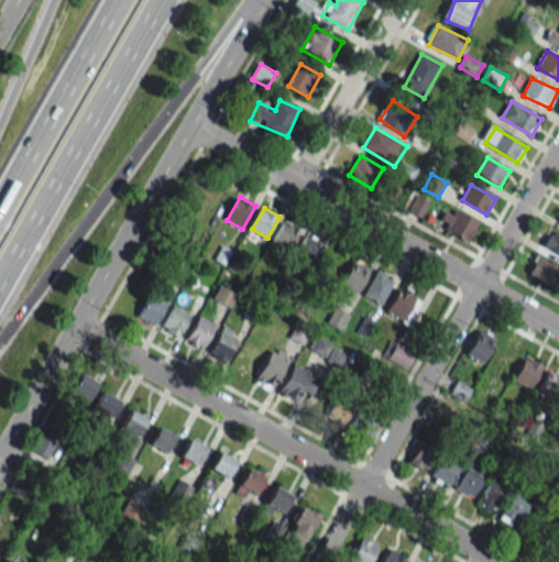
[(469,243),(480,223),(451,208),(440,227),(469,243)]
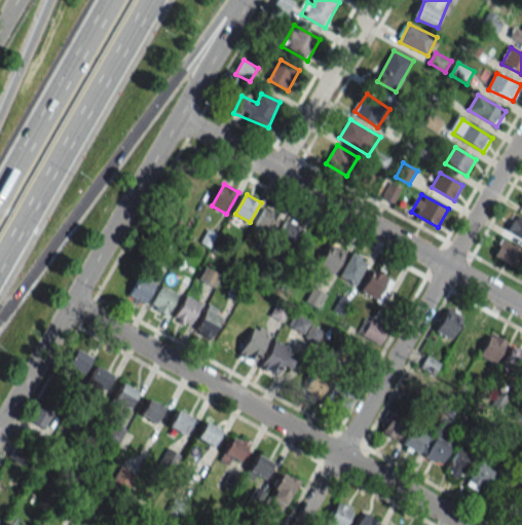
[(271,234),(282,216),(267,208),(257,226),(271,234)]
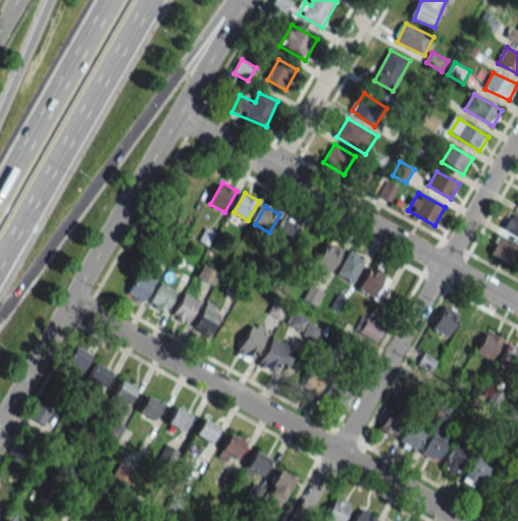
[(505,229),(517,236),(517,216),(513,214),(505,229)]
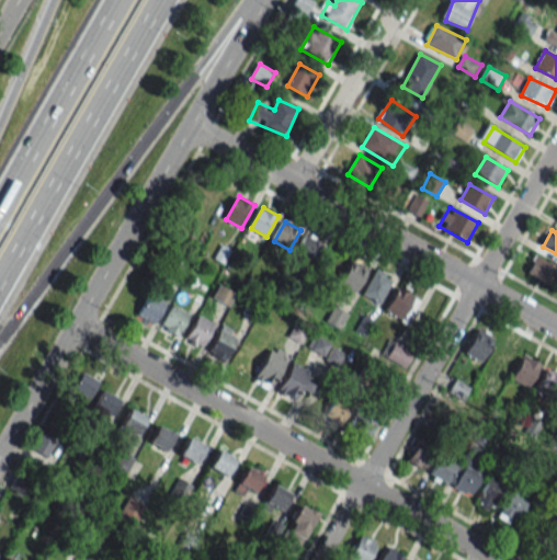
[(324,242),(307,235),(296,256),(313,265),(324,242)]
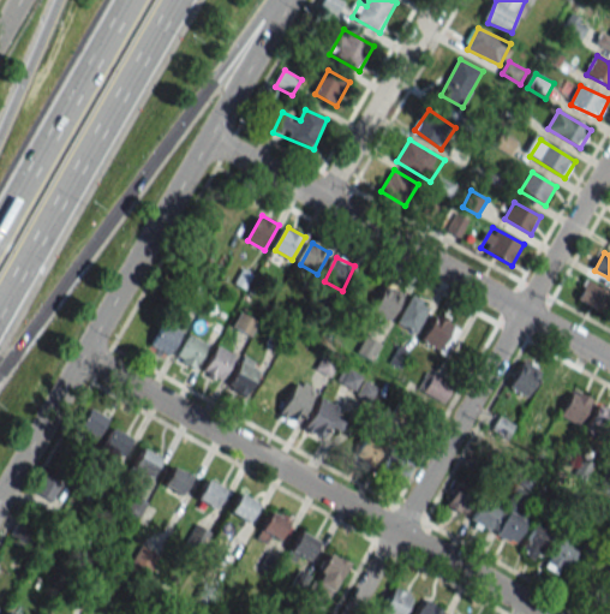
[(603,311),(609,300),(609,291),(588,280),(579,300),(603,311)]
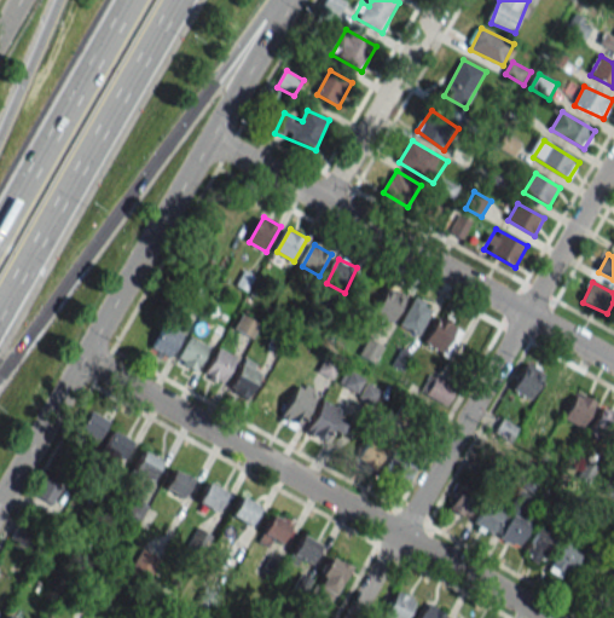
[(409,296),(392,287),(375,313),(393,324),(409,296)]
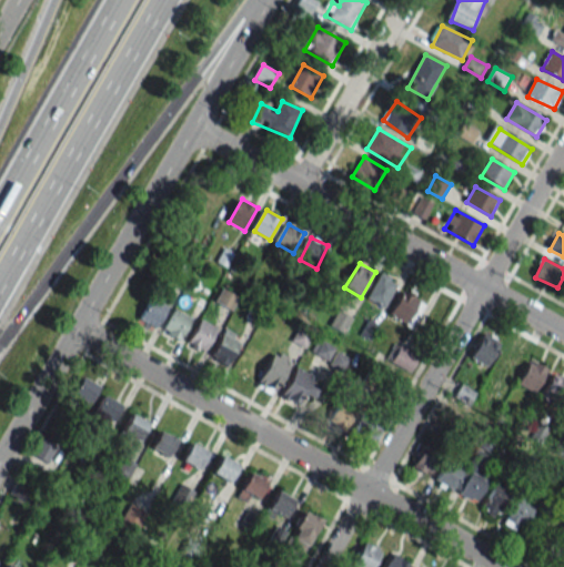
[(386,309),(400,283),(382,274),(369,300),(386,309)]
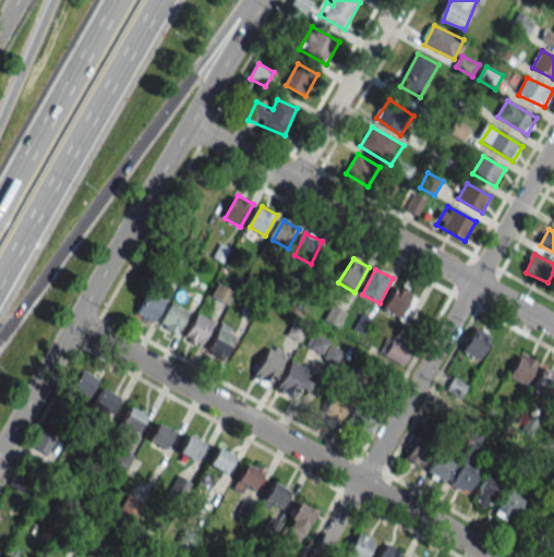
[(385,310),(407,323),(421,299),(398,286),(385,310)]
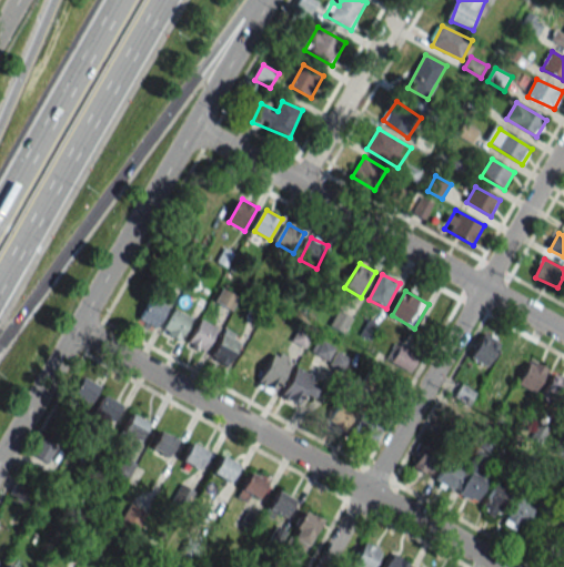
[(142,320),(158,328),(171,306),(154,297),(142,320)]
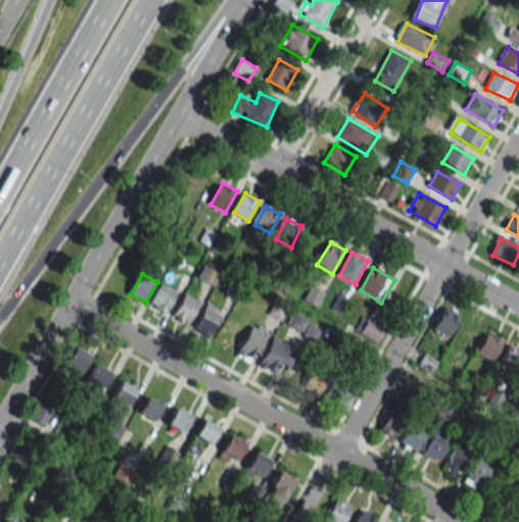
[(168,314),(179,293),(163,285),(152,305),(168,314)]
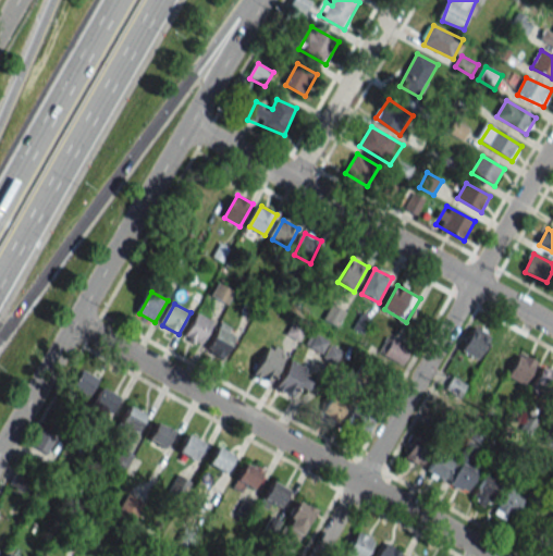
[(216,322),(199,313),(186,337),(201,347),(216,322)]
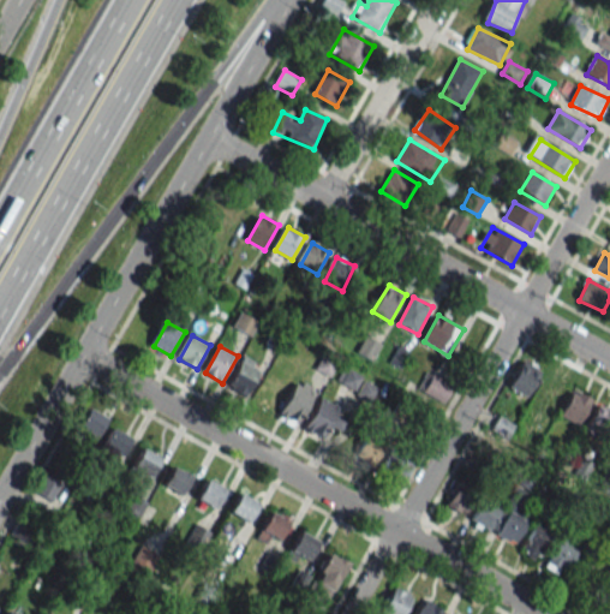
[(247,398),(264,367),(246,357),(229,388),(247,398)]
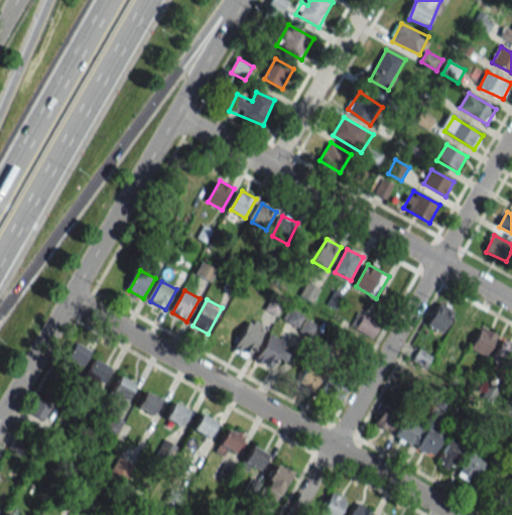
[(457,312),(441,302),(427,325),(443,334),(457,312)]
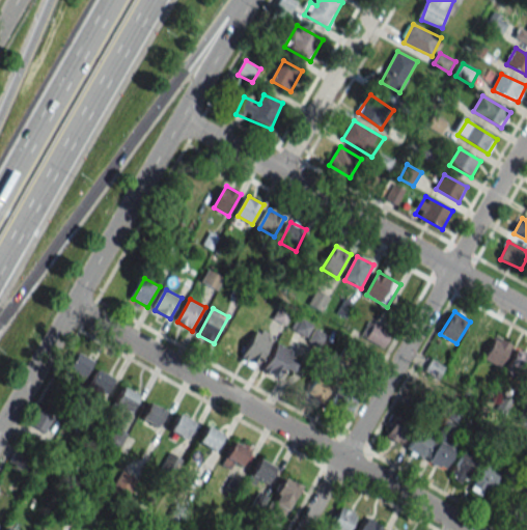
[(393,333),(372,322),(364,337),(385,349),(393,333)]
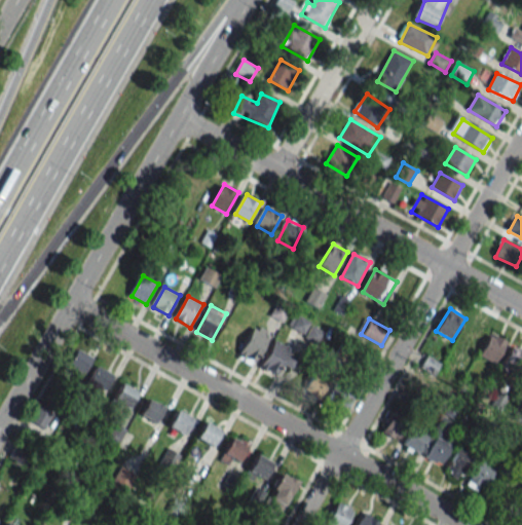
[(240,357),(256,365),(272,334),(256,326),(240,357)]
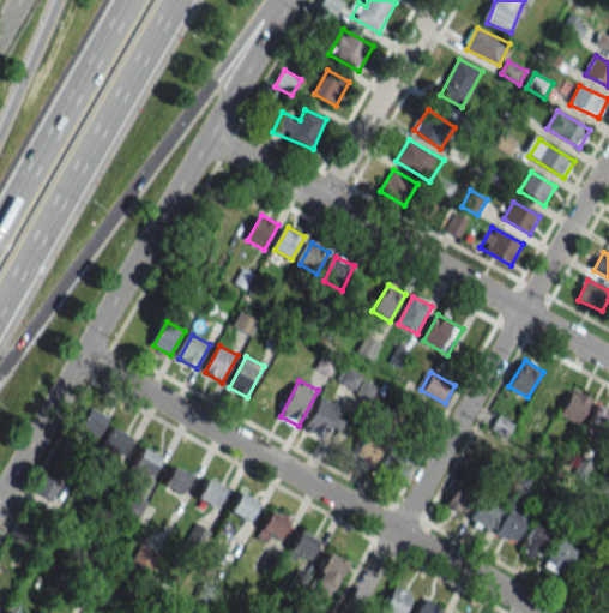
[(378,388),(368,382),(361,394),(371,400),(378,388)]
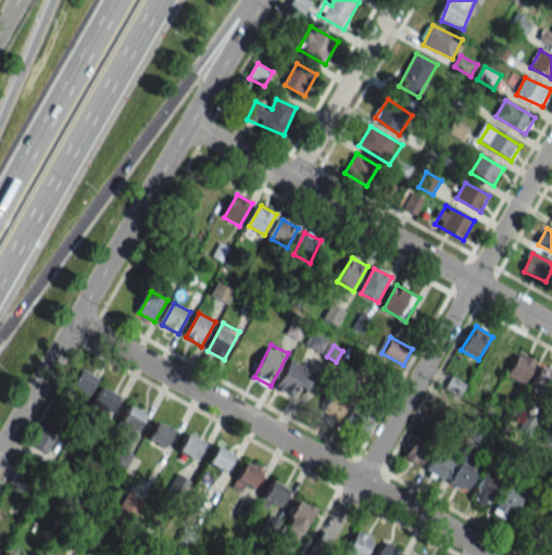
[(509,377),(525,386),(538,362),(522,352),(509,377)]
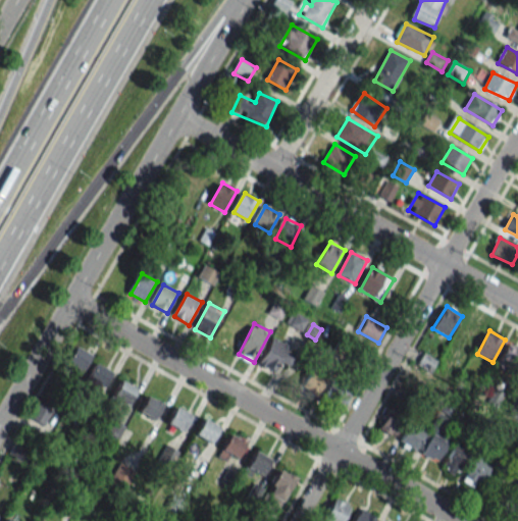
[(296,353),(278,339),(259,361),(274,373),(282,363),(286,365),(296,353)]
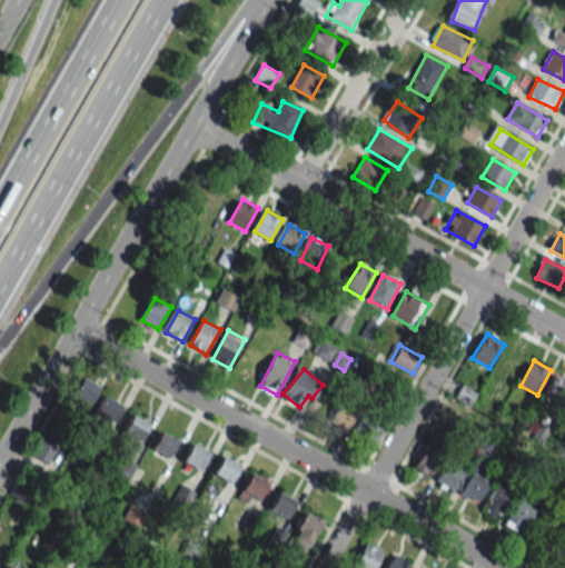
[(564,377),(556,374),(543,399),(561,408),(564,400),(564,377)]
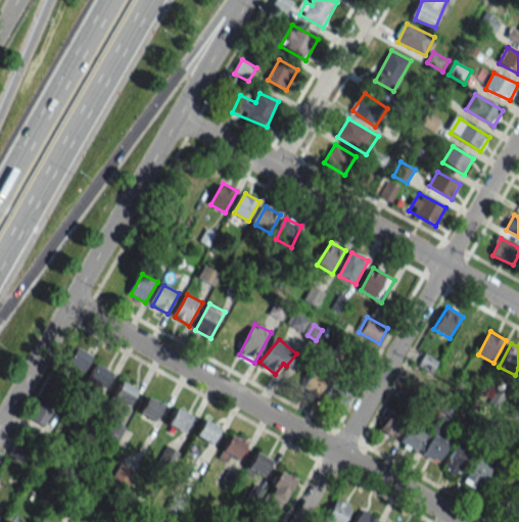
[(84,373),(93,356),(78,348),(68,366),(84,373)]
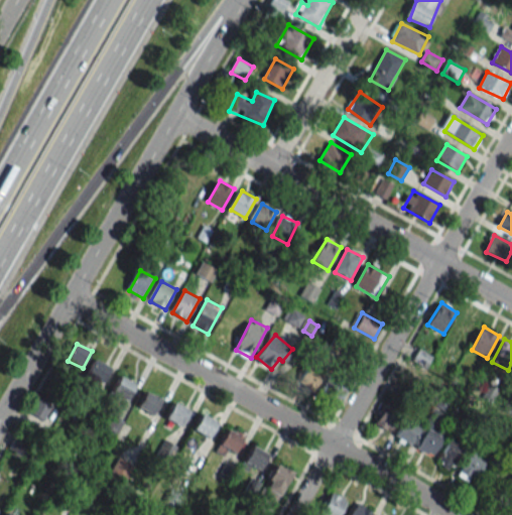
[(428,369),(435,356),(421,349),(414,361),(428,369)]
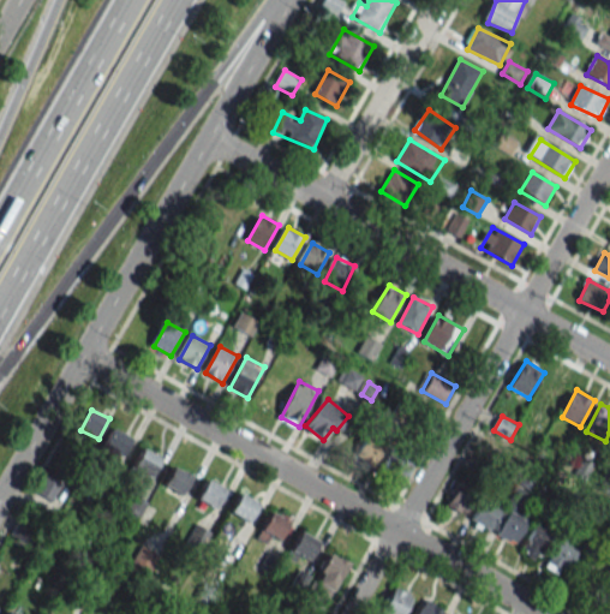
[(123,458),(133,440),(117,428),(105,447),(123,458)]
